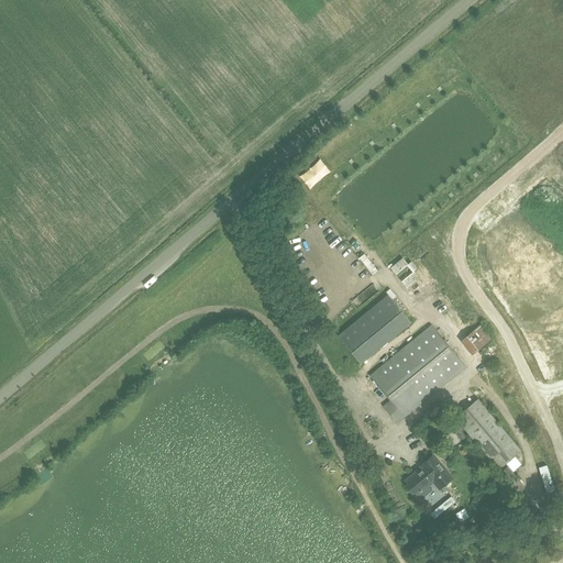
[(392,400),(384,406),(398,422),(465,367),(431,326),(371,375),(392,400)]
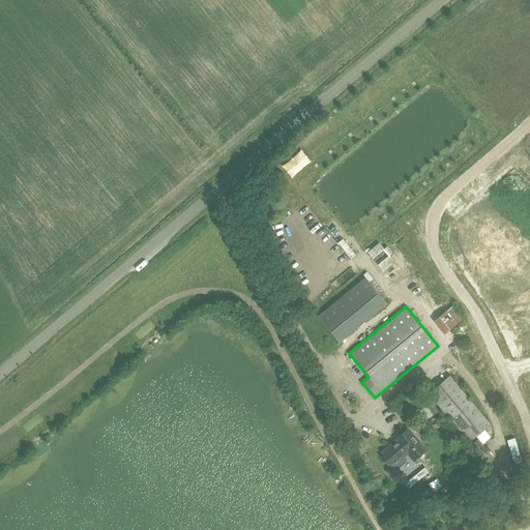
[(469,441),(490,423),(449,376),(429,393),(469,441)]
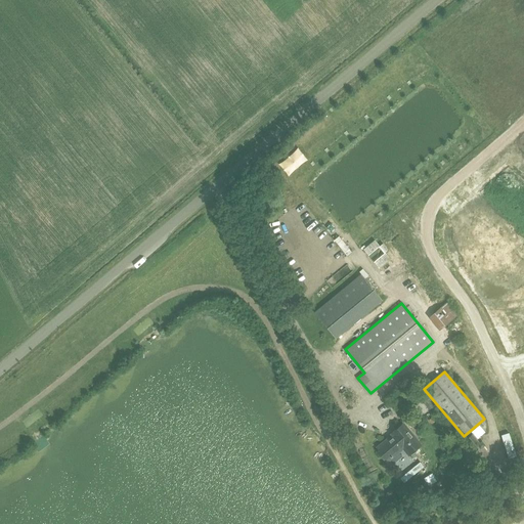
[(388,461),(403,448),(409,455),(421,445),(403,424),(391,434),(392,435),(378,447),(388,461)]
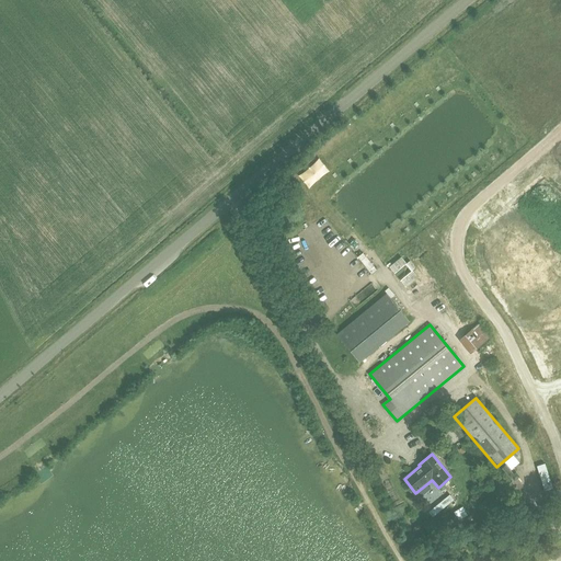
[(545,464),(537,467),(545,491),(552,489),(545,464)]
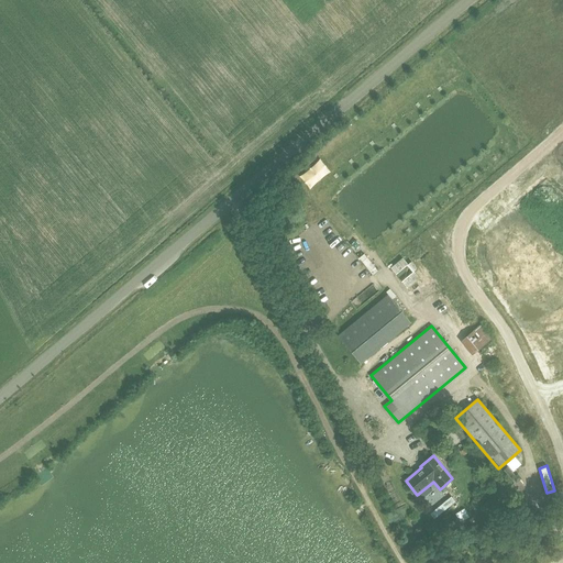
[(507,468),(497,476),(505,487),(516,478),(507,468)]
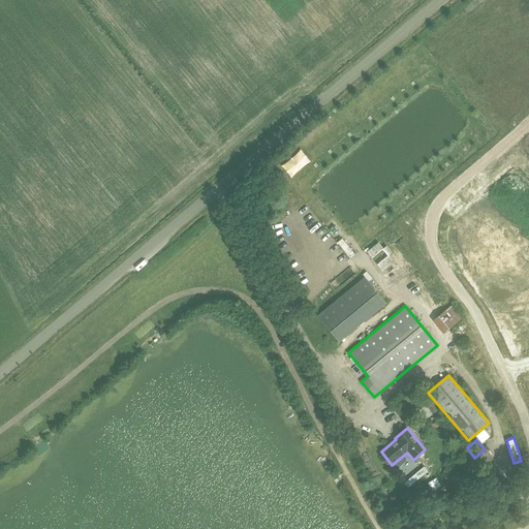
[(424,467),(404,483),(408,487),(424,474),(427,479),(431,476),(424,467)]
